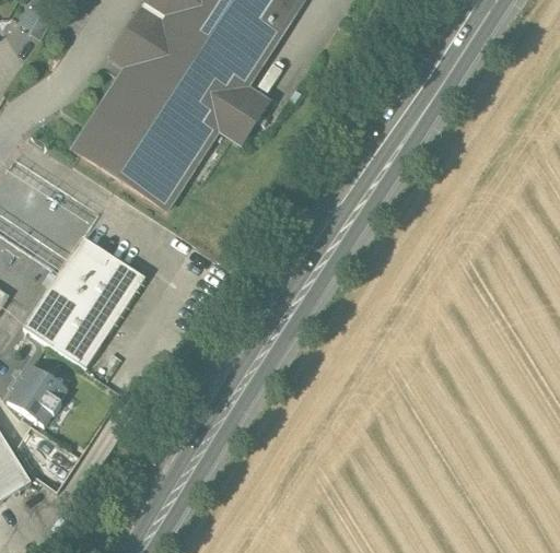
[(148,0),(113,54),(112,56),(113,56),(114,56),(127,65),(97,109),(96,109),(95,110),(96,112),(74,145),(73,148),(74,149),(76,148),(165,206),(165,207),(166,208),(167,206),(166,206),(188,172),(189,171),(189,169),(218,126),(242,141),(268,99),(245,84),(299,0),(148,0)]
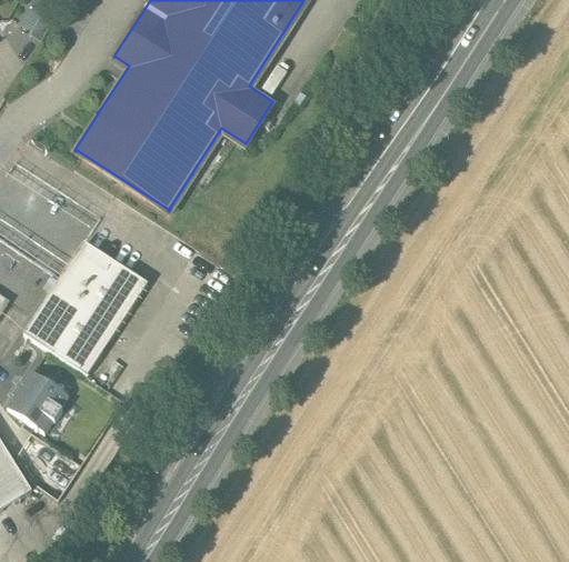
[(83,239),(23,332),(87,373),(148,280),(83,239)]
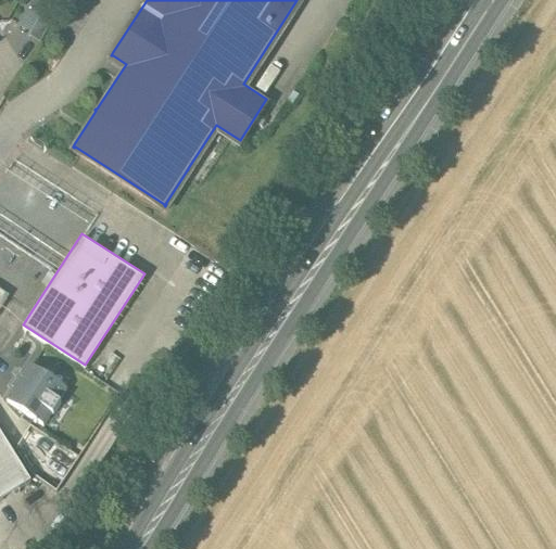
[(3,306),(19,316),(26,303),(11,293),(3,306)]
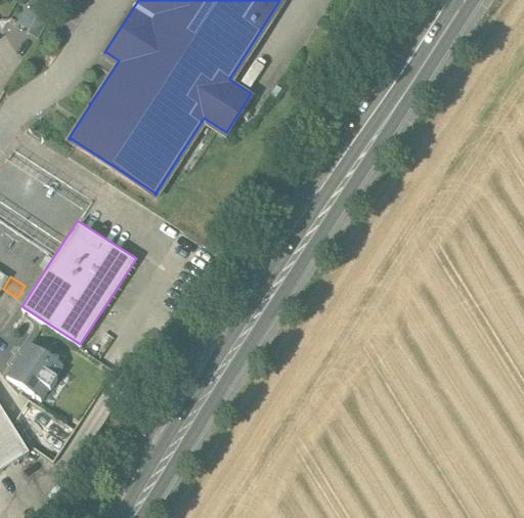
[(62,362),(29,340),(6,374),(41,396),(48,385),(50,386),(57,375),(55,374),(62,362)]
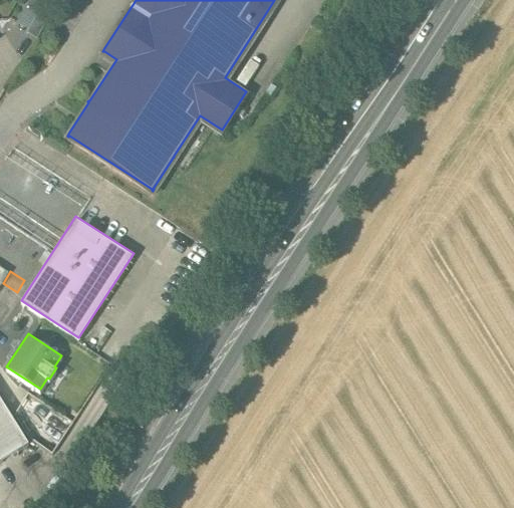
[(0,395),(0,457),(28,440),(0,395)]
